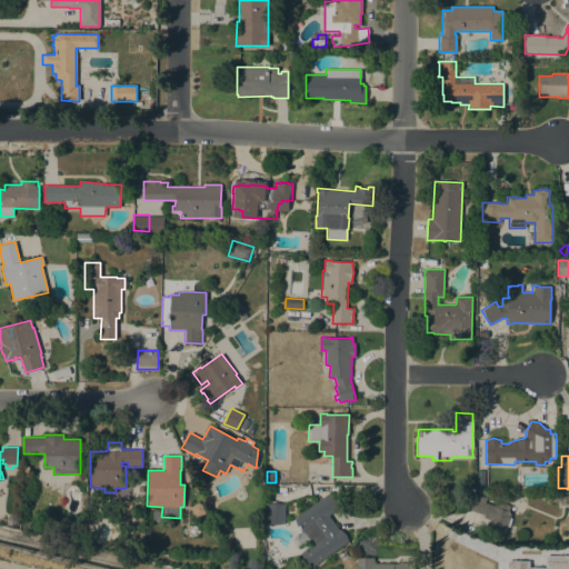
[(311,567),(305,561),(301,552),(312,545),(303,532),(297,526),(293,518),(330,492),(337,498),(340,507),(328,516),(338,529),(339,529),(346,533),(348,541),(311,567)]
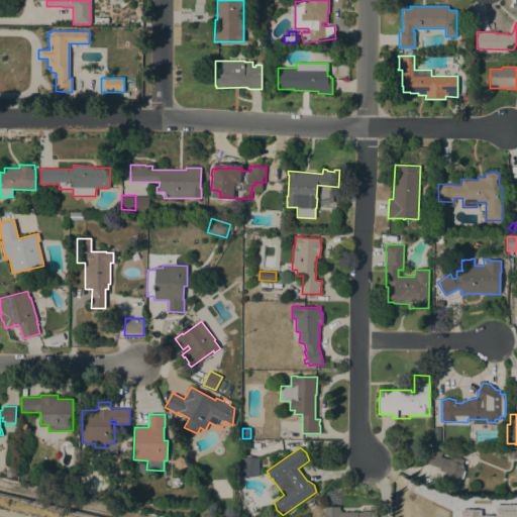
[(429,448),(441,452),(440,456),(449,459),(449,460),(451,460),(452,455),(463,459),(461,464),(464,466),(463,471),(464,471),(462,479),(460,479),(456,490),(440,485),(442,478),(441,477),(442,475),(443,476),(444,473),(438,471),(439,468),(424,462),(429,448)]
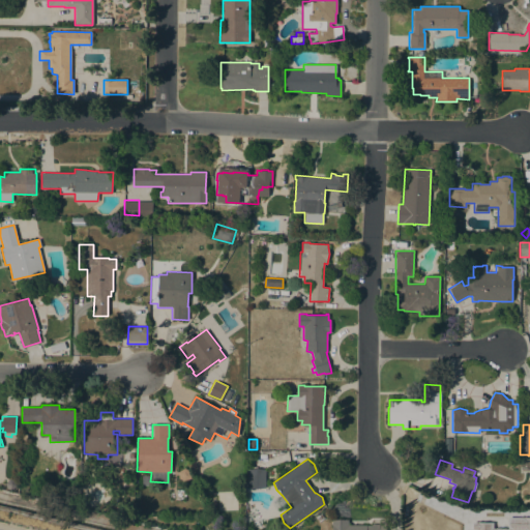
[(529,462),(529,470),(521,470),(521,469),(521,468),(521,462),(529,462)]
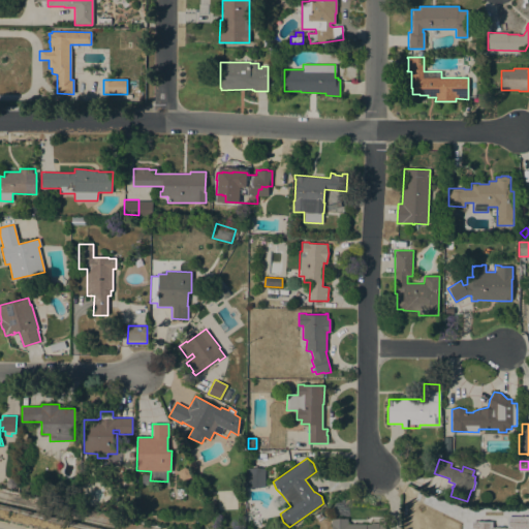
[(265,487),(255,488),(247,487),(247,468),(256,467),(265,469),(265,487)]
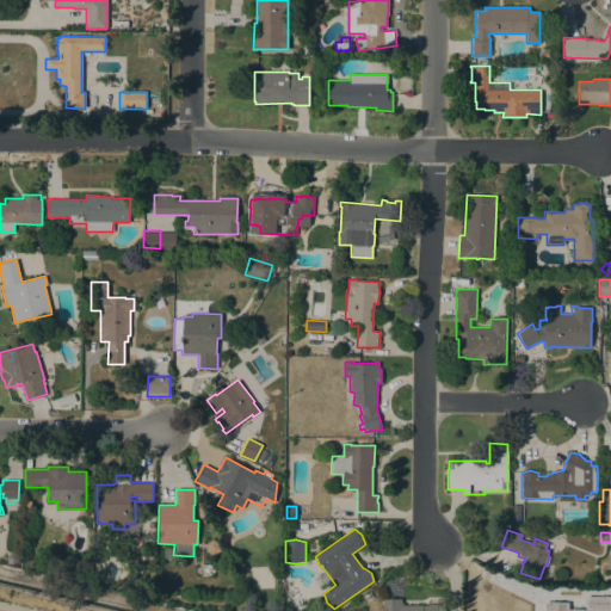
[(544,610),(610,610),(610,596),(585,596),(585,609),(568,609),(568,602),(545,602),(544,610)]
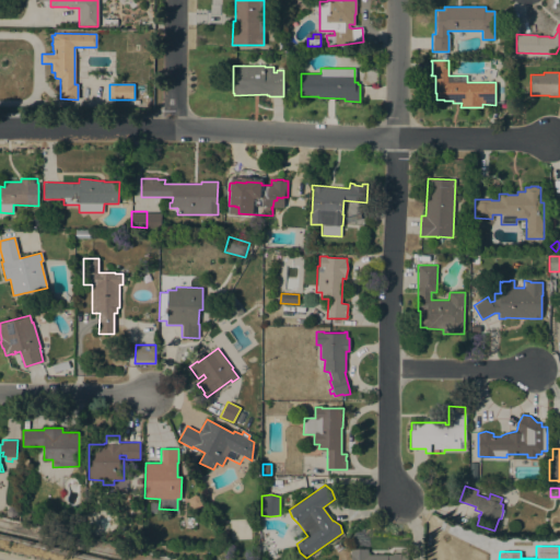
[(387,555),(387,556),(393,556),(393,553),(407,553),(407,559),(351,559),(351,553),(349,553),(350,548),(368,549),(368,555),(387,555)]
